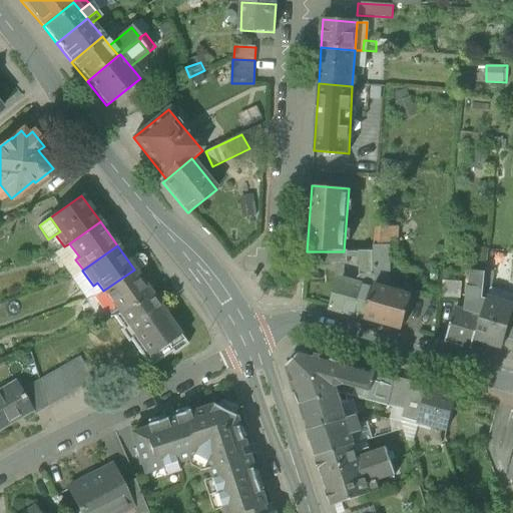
[(389,282),(388,245),(382,245),(374,245),(374,251),(374,275),(373,275),(373,285),(386,288),(386,282),(389,282)]
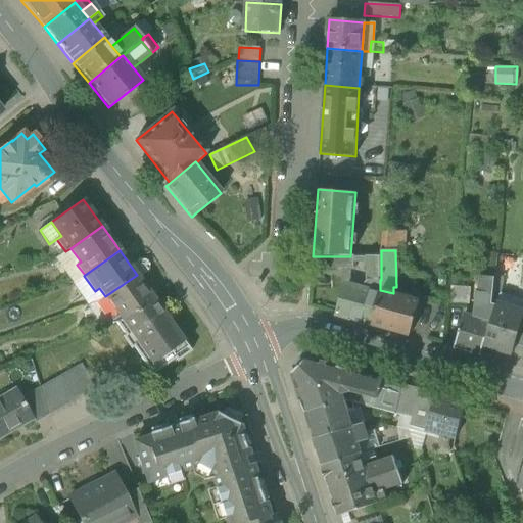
[(332,269),(354,269),(354,256),(350,256),(332,256),(332,269)]
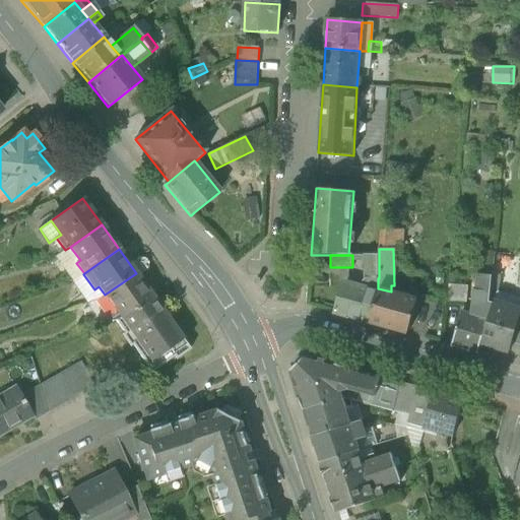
[(365,255),(365,279),(378,278),(379,278),(379,255),(365,255)]
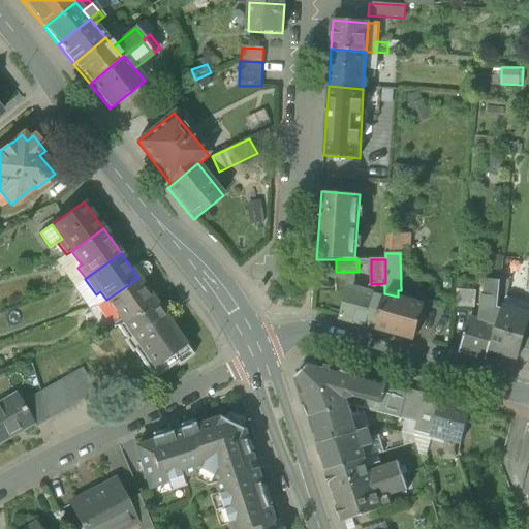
[(486,280),(501,281),(503,260),(488,261),(486,280)]
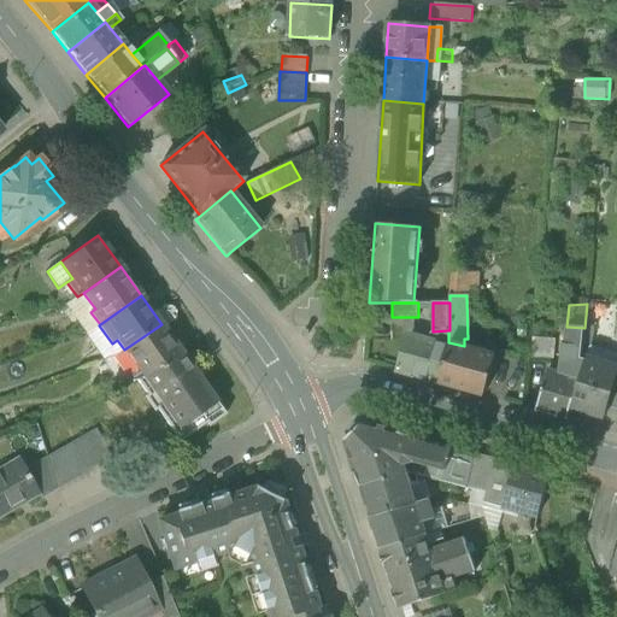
[(162,324),(124,350),(145,378),(182,352),(162,324)]
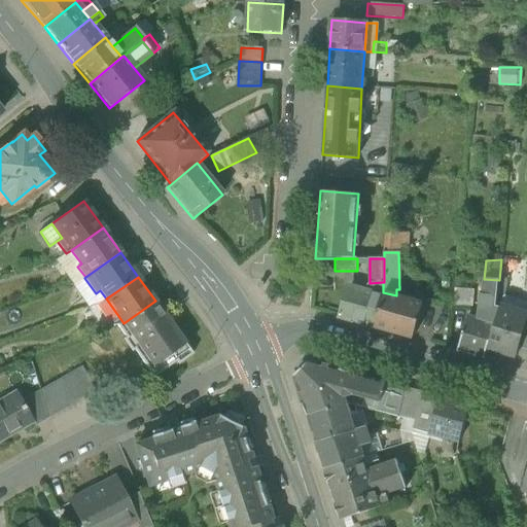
[(484,279),(480,319),(495,324),(498,291),(499,280),(484,279)]
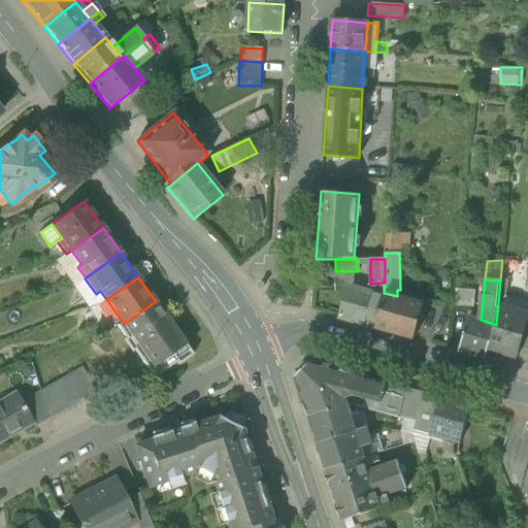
[(384,283),(370,284),(365,292),(384,297),(384,293),(384,283)]
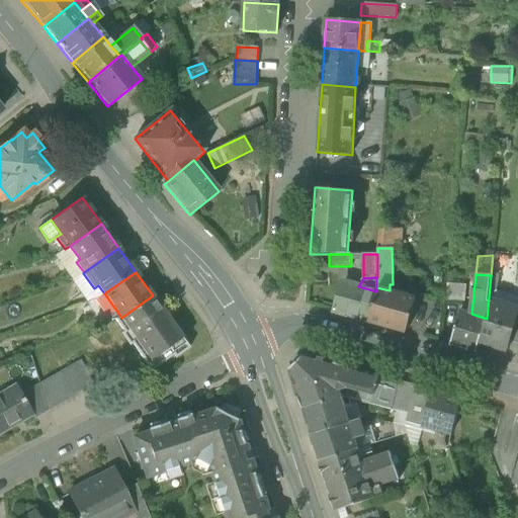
[(336,313),(369,323),(376,291),(358,286),(344,282),(336,313)]
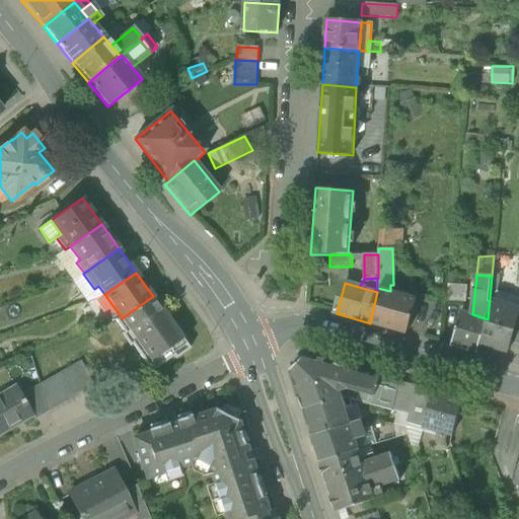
[(417,299),(390,291),(377,288),(377,292),(370,323),(406,335),(417,299)]
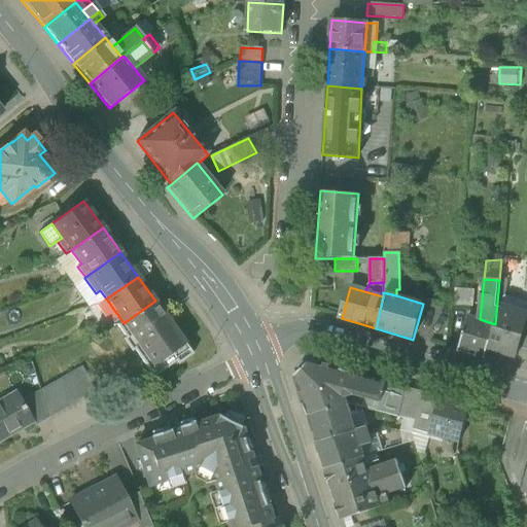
[(155,301),(124,323),(139,347),(147,358),(152,366),(185,344),(155,301)]
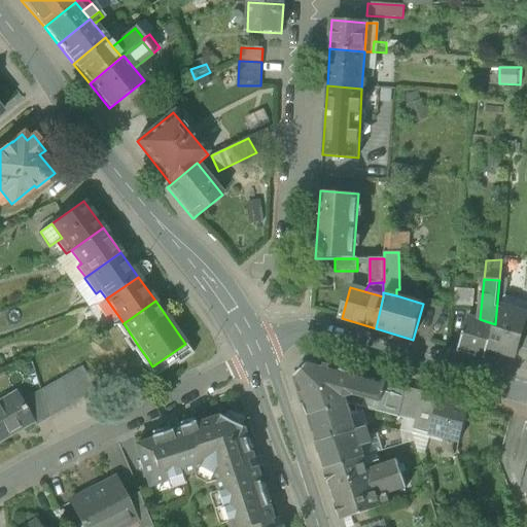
[(489,348),(517,356),(519,348),(526,322),(526,319),(526,315),(500,308),(496,324),(489,348)]
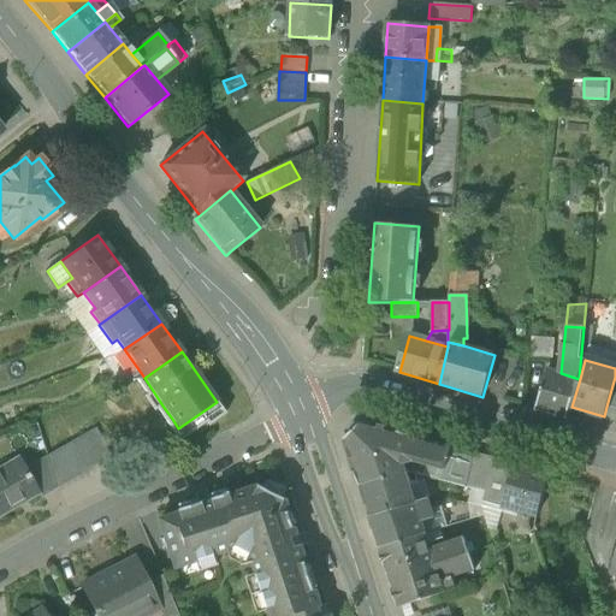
[(572,407),(580,379),(579,379),(561,373),(548,369),(537,412),(567,420),(572,407)]
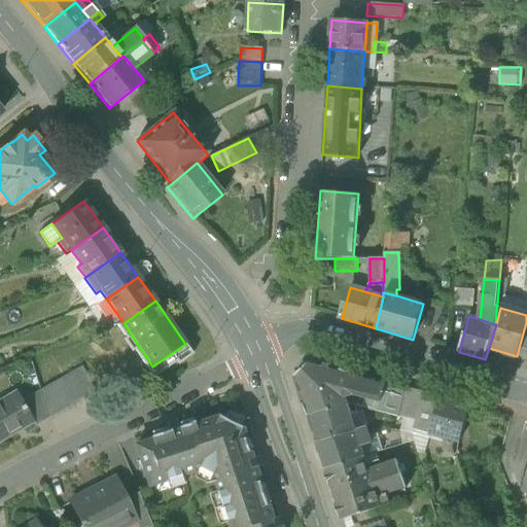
[(132,352),(139,347),(124,323),(117,327),(126,338),(123,340),(132,352)]
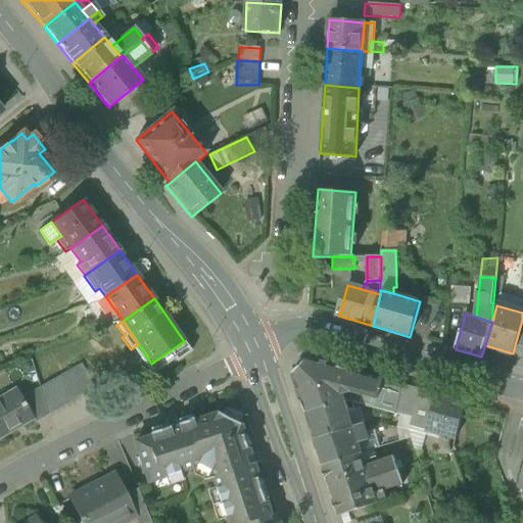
[(191,351),(184,341),(151,364),(146,355),(141,359),(152,375),(175,360),(177,362),(191,351)]
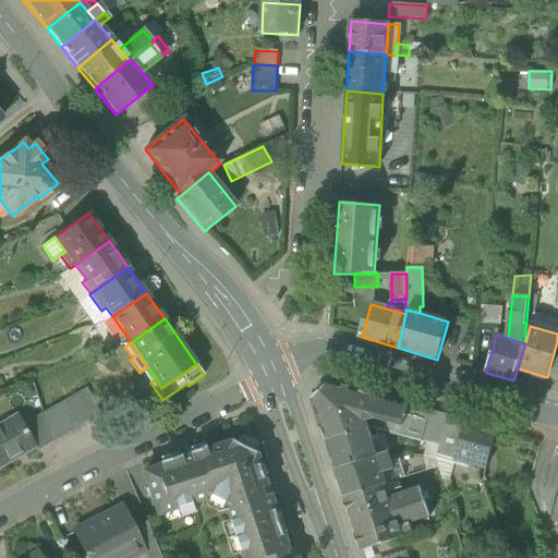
[(313,399),(326,441),(367,428),(365,421),(375,417),(401,425),(402,425),(408,405),(328,383),(313,399)]
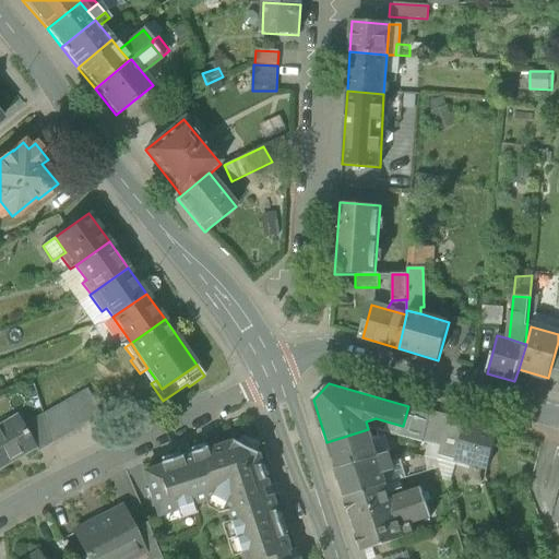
[(87,390),(43,415),(52,443),(102,415),(87,390)]
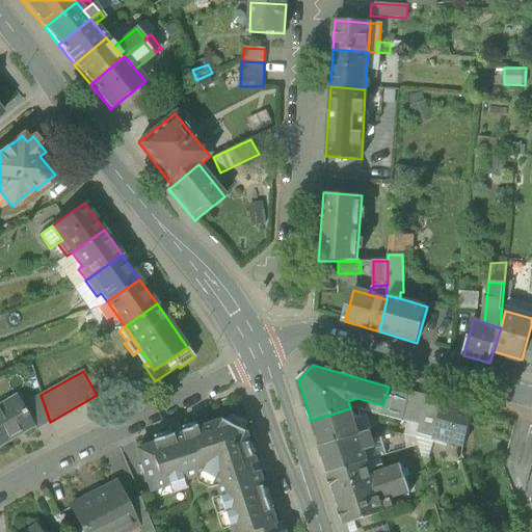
[(381,411),(404,417),(410,392),(389,387),(383,405),(382,405),(381,411)]
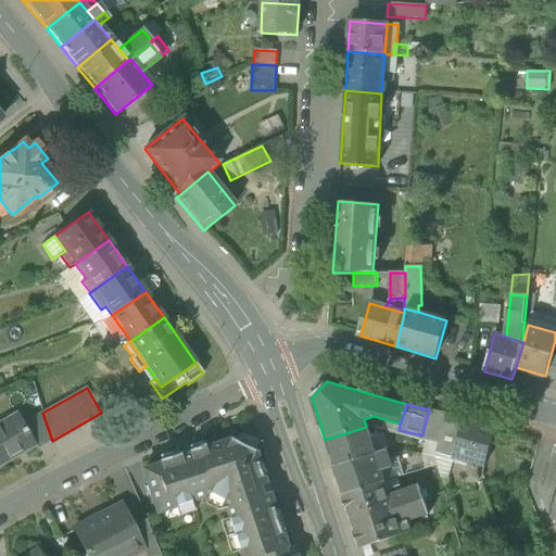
[(421,440),(438,444),(446,415),(429,409),(422,436),(421,440)]
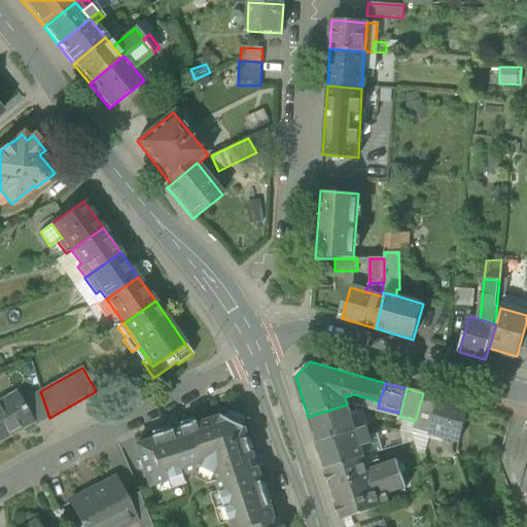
[(35,426),(49,418),(40,391),(22,402),(34,423),(33,424),(34,425),(34,424),(35,426)]
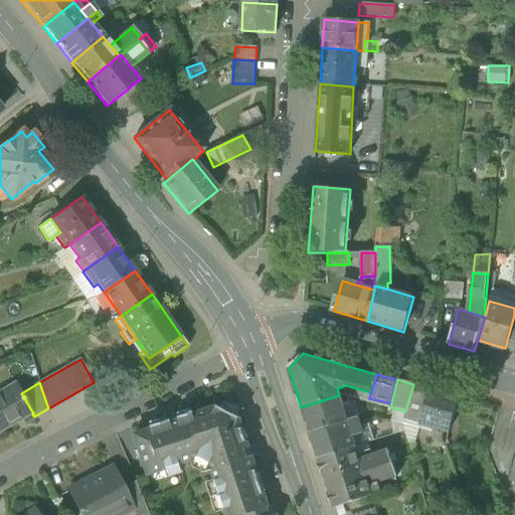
[(16,384),(0,393),(0,432),(11,426),(9,422),(30,411),(32,414),(33,413),(21,393),(16,384)]
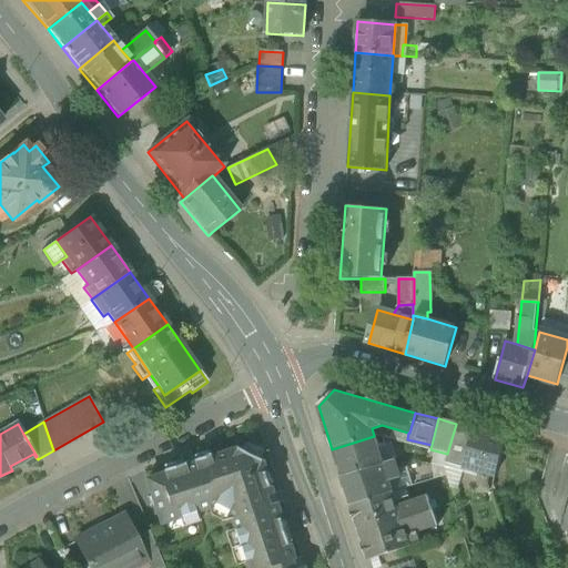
[(456,424),(447,454),(445,463),(463,467),(474,428),(456,424)]
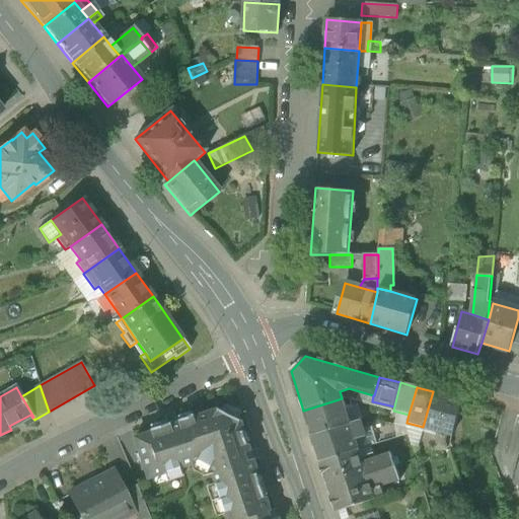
[(423,427),(452,435),(462,400),(433,391),(423,427)]
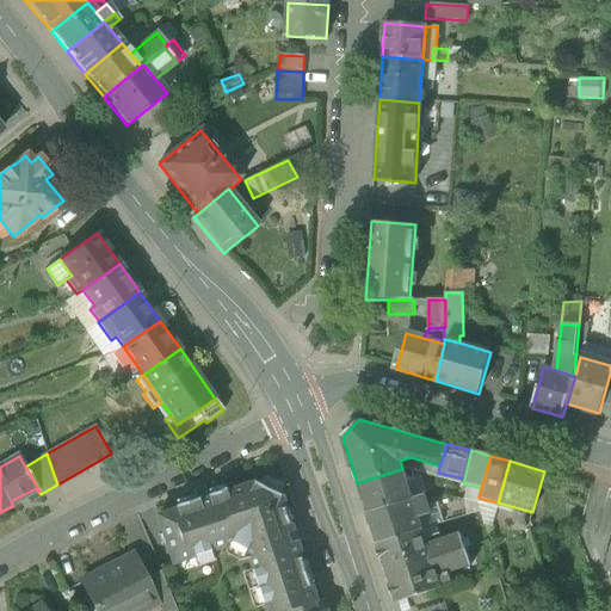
[(357,483),(368,513),(413,499),(402,469),(357,483)]
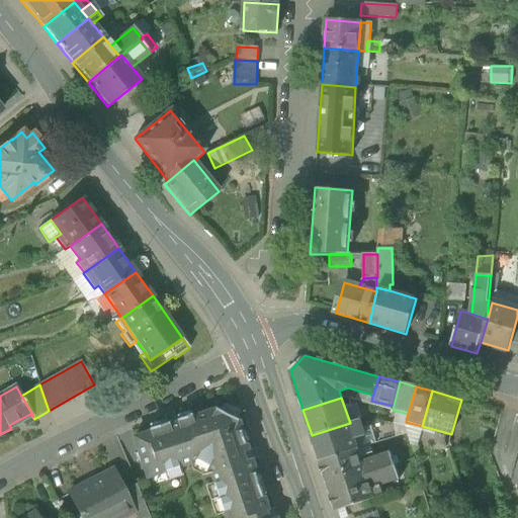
[(278,517),(275,517),(270,517),(268,512),(270,511),(253,459),(248,461),(245,453),(250,451),(241,422),(242,420),(219,409),(219,411),(195,418),(194,414),(175,420),(176,424),(168,427),(167,423),(148,429),(149,433),(134,438),(146,478),(199,459),(211,465),(229,517),(278,517)]
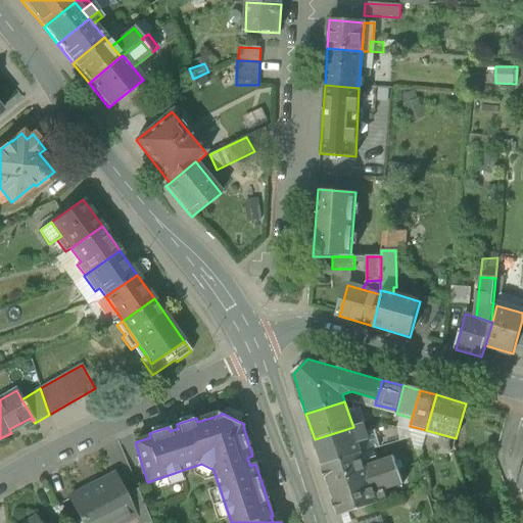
[(9,429),(11,433),(33,421),(31,418),(9,429)]
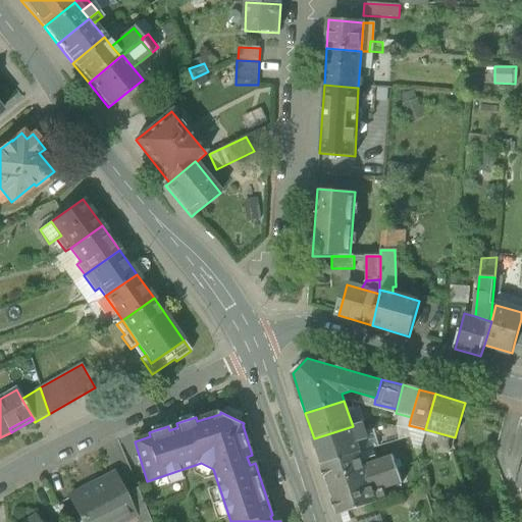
[(363,423),(353,426),(358,442),(368,439),(363,423)]
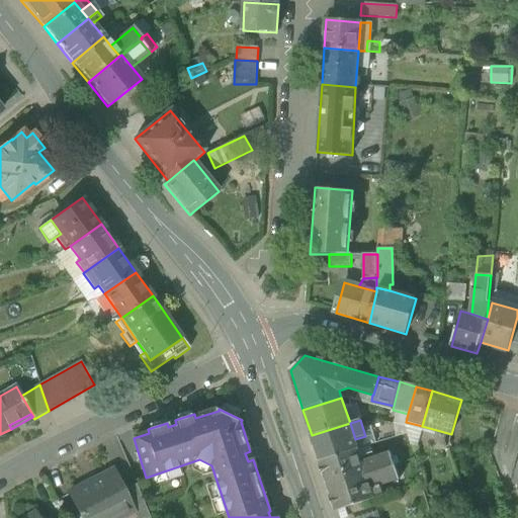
[(312,435),(320,461),(358,449),(355,439),(350,423),(312,435)]
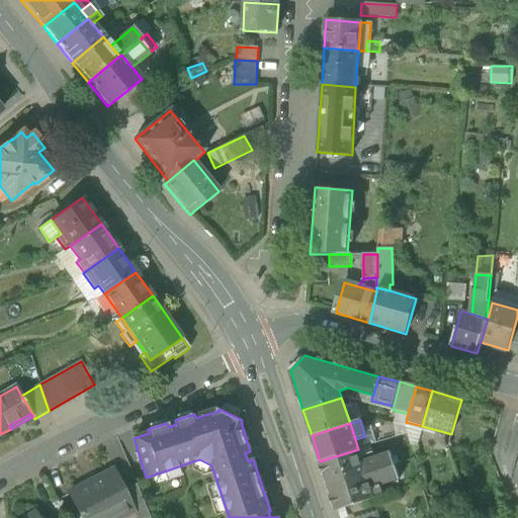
[(358,449),(362,462),(373,459),(369,446),(358,449)]
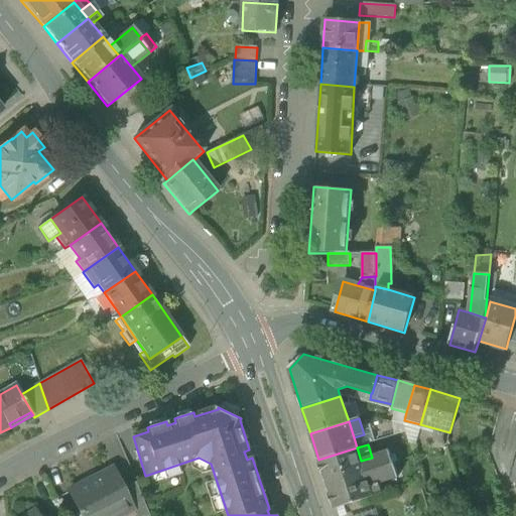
[(318,460),(328,486),(365,474),(361,461),(357,447),(318,460)]
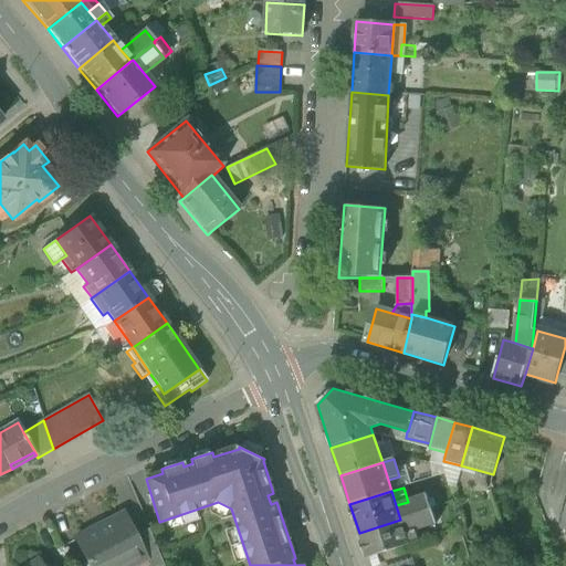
[(427,495),(408,502),(396,505),(400,520),(432,510),(427,495)]
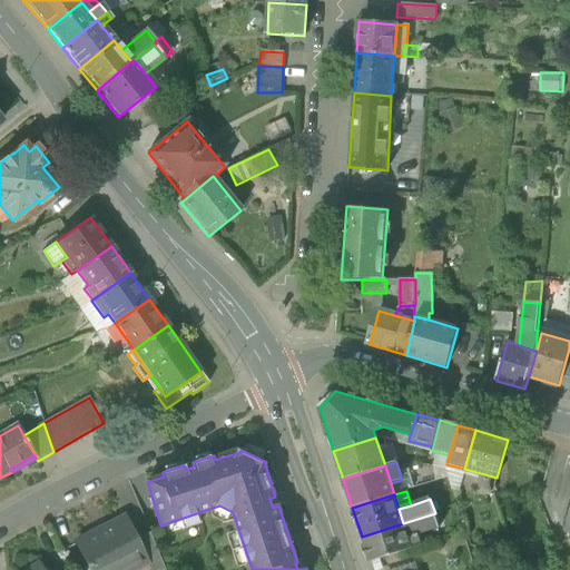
[(435,513),(403,523),(409,538),(440,528),(435,513)]
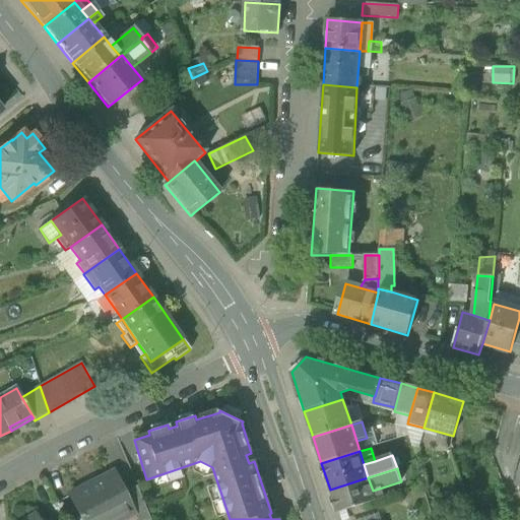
[(82,519),(120,519),(133,514),(134,513),(124,493),(114,473),(96,481),(95,480),(82,486),(83,489),(69,496),(80,519),(82,519)]
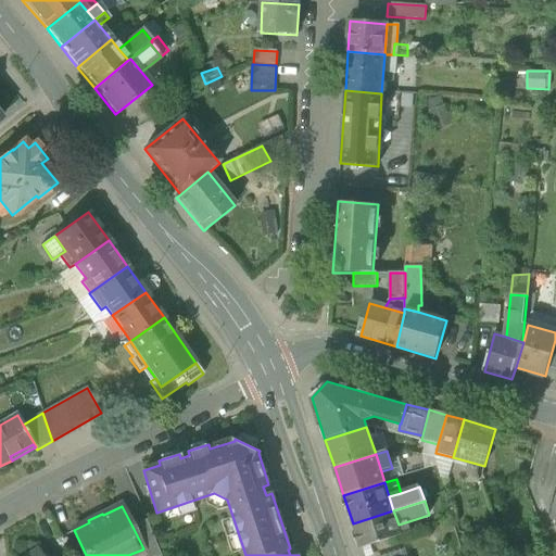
[(399,525),(393,510),(353,523),(361,548),(402,535),(399,525)]
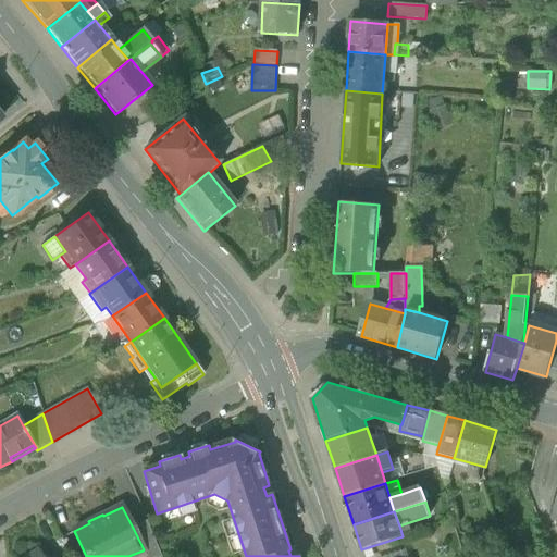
[(143,551),(145,556),(160,556),(146,521),(133,528),(144,549),(143,551)]
